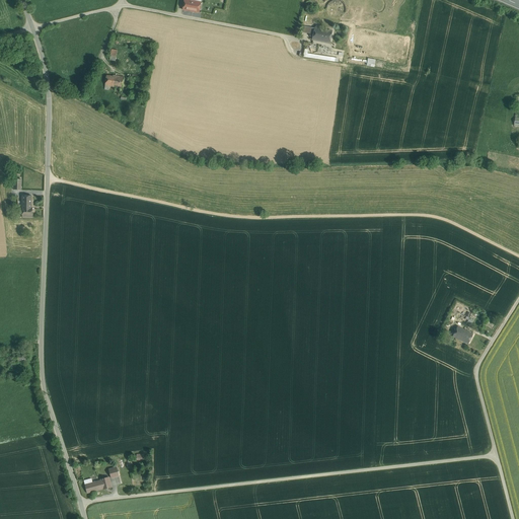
[(201,2),(187,0),(184,0),(183,9),(199,12),(201,2)]
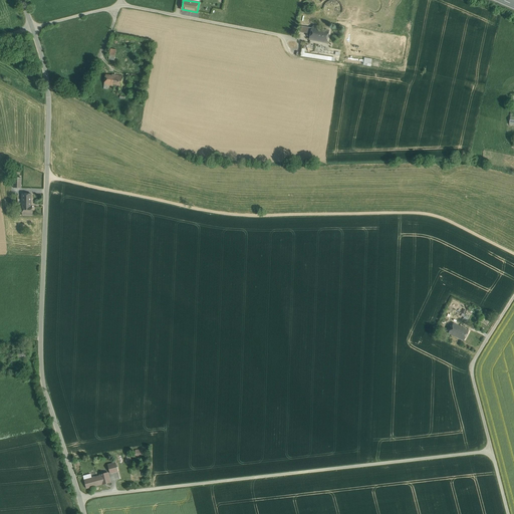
[(301,26),(299,32),(310,34),(312,28),(301,26)]
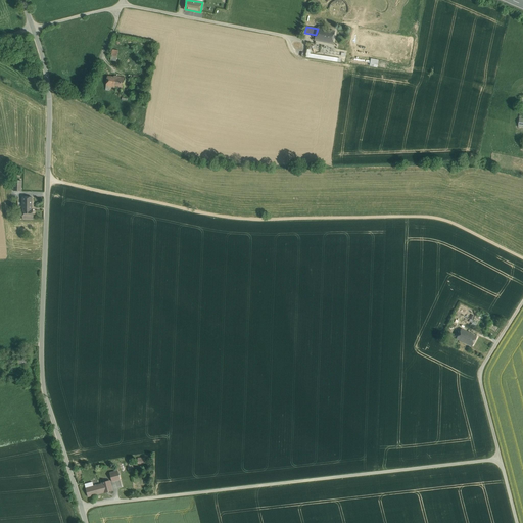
[(334,32),(318,29),(316,35),(315,40),(332,43),(334,32)]
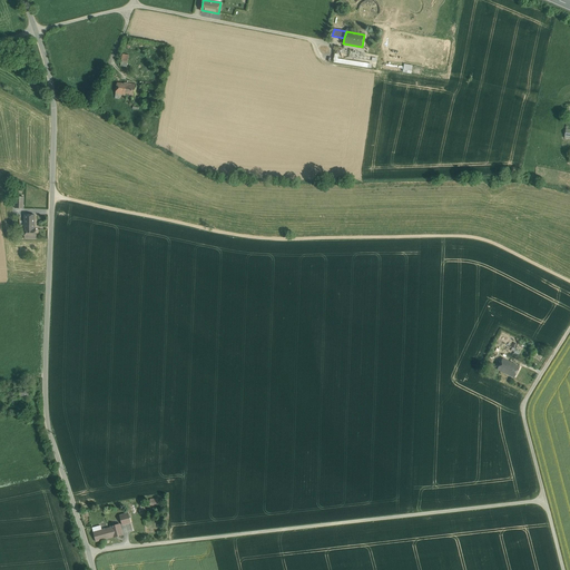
[(371,68),(371,64),(337,58),(338,53),(334,53),(333,62),(371,68)]
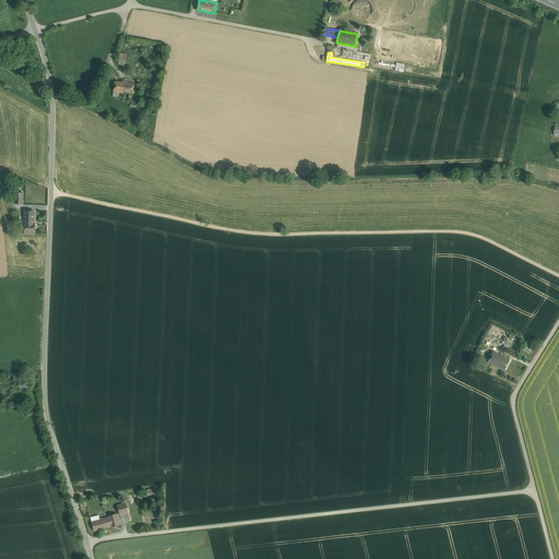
[(395,71),(404,71),(404,63),(395,62),(395,71)]
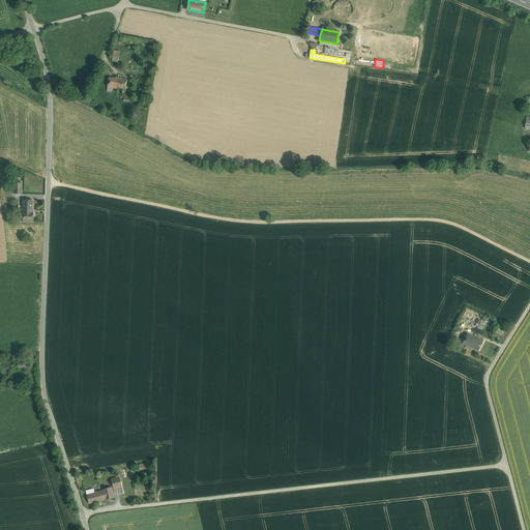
[(115,78),(109,77),(109,79),(108,79),(108,80),(109,80),(108,87),(111,88),(120,89),(122,78),(116,77),(115,78)]
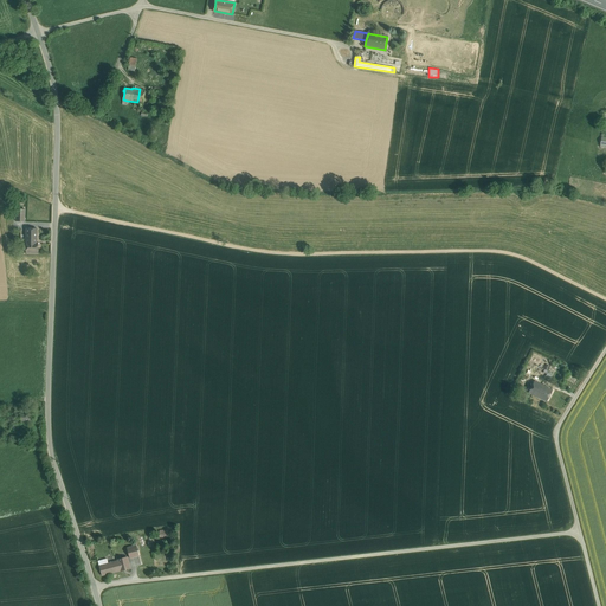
[(37,229),(27,229),(26,243),(26,252),(38,253),(38,243),(37,243),(37,229)]
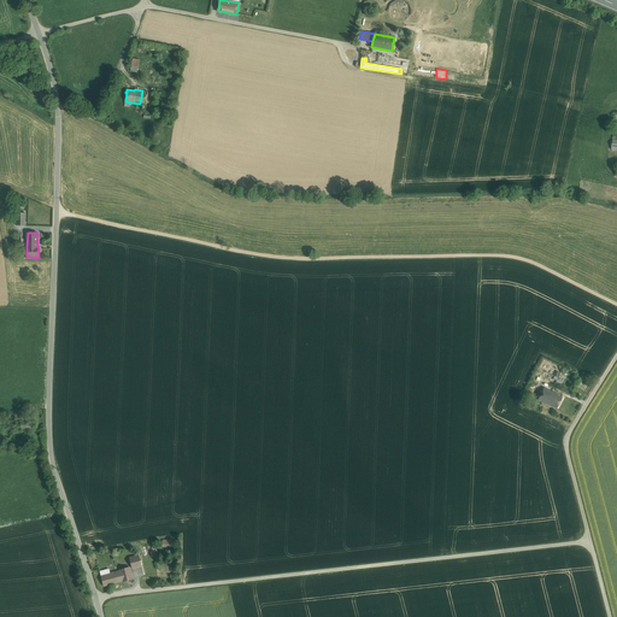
[(563,398),(545,388),(538,400),(556,409),(563,398)]
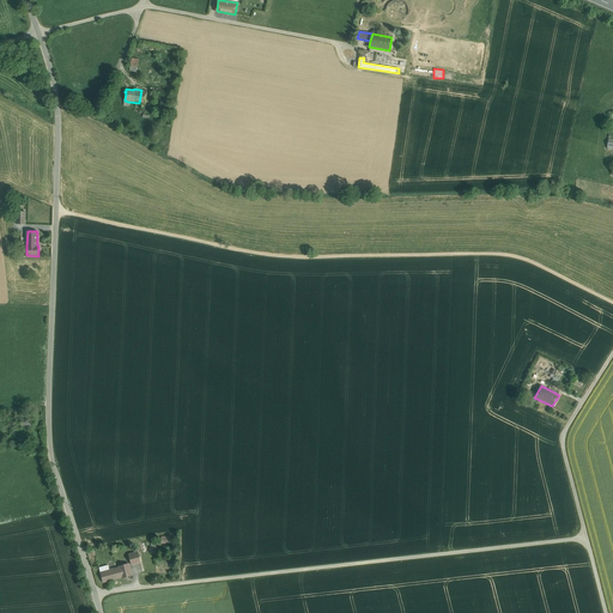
[(31,417),(20,418),(22,424),(22,428),(32,425),(31,417)]
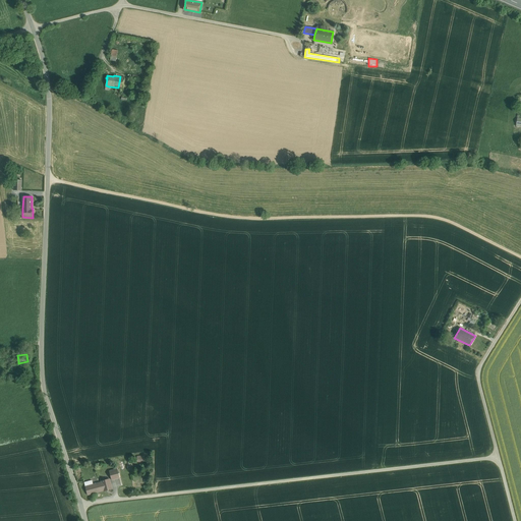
[(117,469),(109,471),(112,480),(119,477),(117,469)]
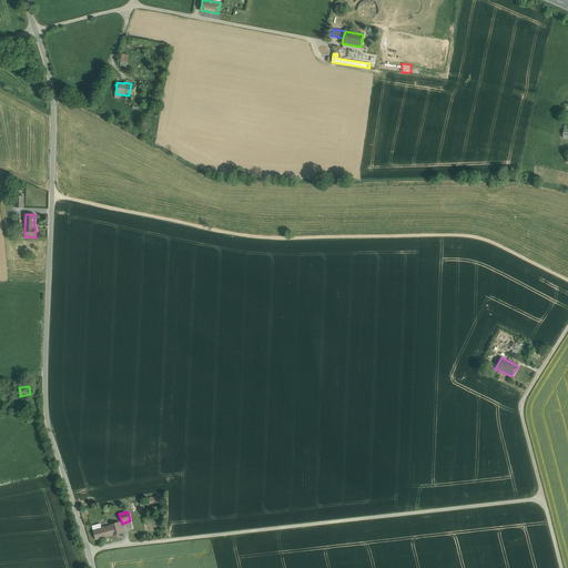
[(119,521),(110,525),(110,526),(108,526),(110,536),(113,535),(122,533),(119,521)]
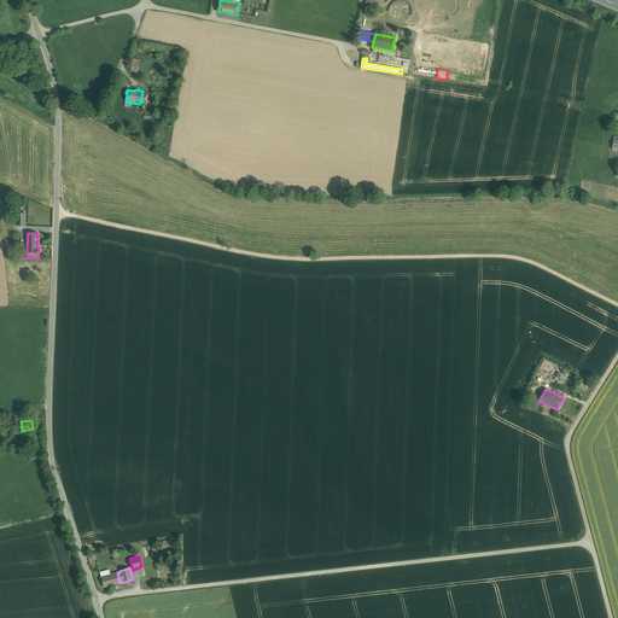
[(109,570),(100,572),(104,587),(120,583),(117,572),(110,575),(109,570)]
